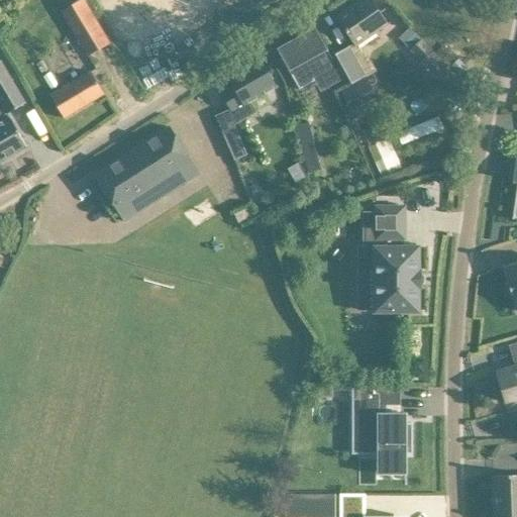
[(80,0),(62,11),(88,57),(109,43),(82,0),(80,0)]
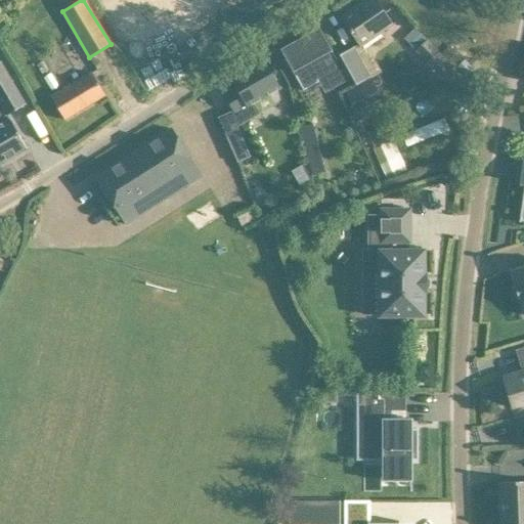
[(113,9),(98,19),(127,69),(147,55),(151,61),(197,33),(175,0),(172,0),(126,30),(113,9)]
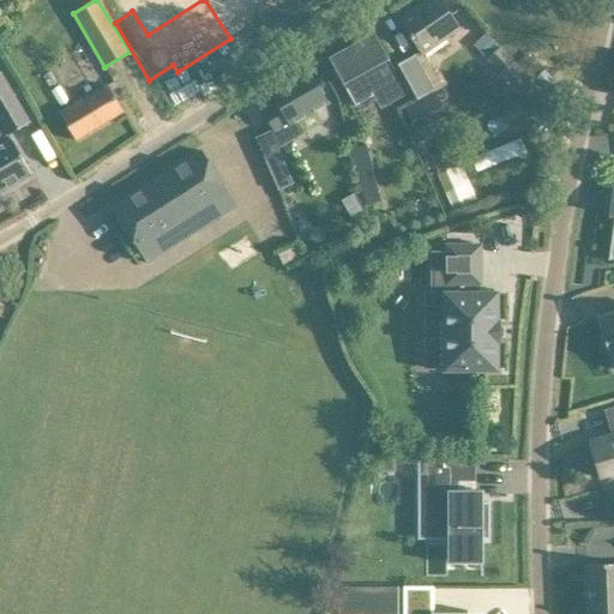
[(429,0),(399,20),(422,55),(459,29),(440,0),(429,0)]
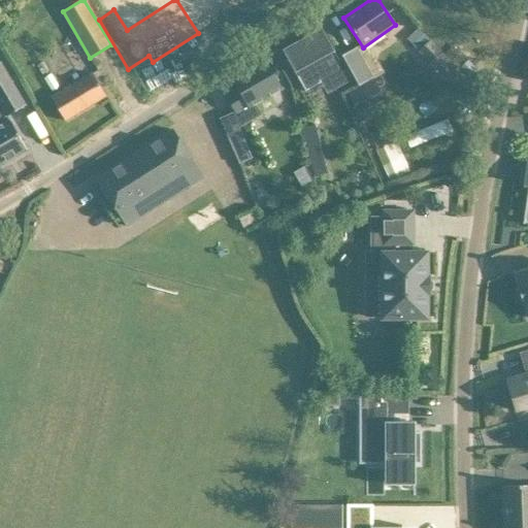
[(373,78),(356,47),(341,56),(342,57),(338,59),(334,52),(335,52),(322,28),(283,50),(295,73),(296,72),(298,76),(297,76),(305,92),(322,83),(321,80),(326,77),(327,79),(348,68),(358,86),(373,78)]
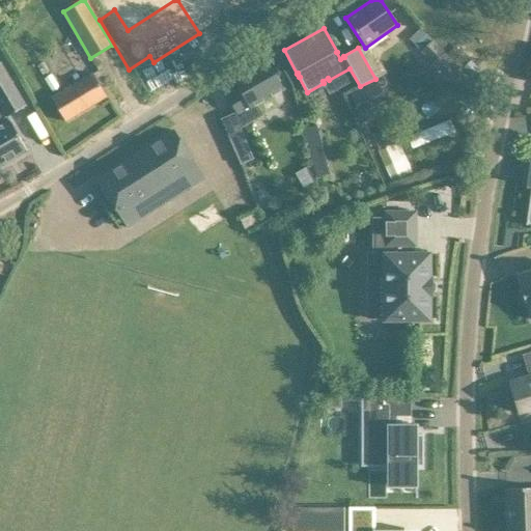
[(430,65),(430,66),(456,93),(470,80),(431,40),(419,51),(431,64),(430,65)]
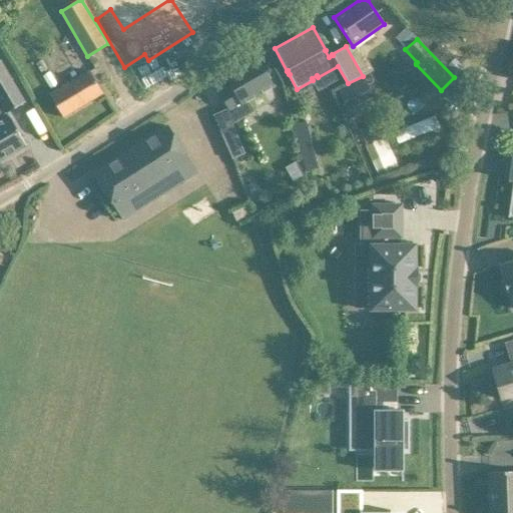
[(246,100),(273,85),(258,58),(226,76),(232,87),(220,94),(235,121),(253,111),(246,100)]
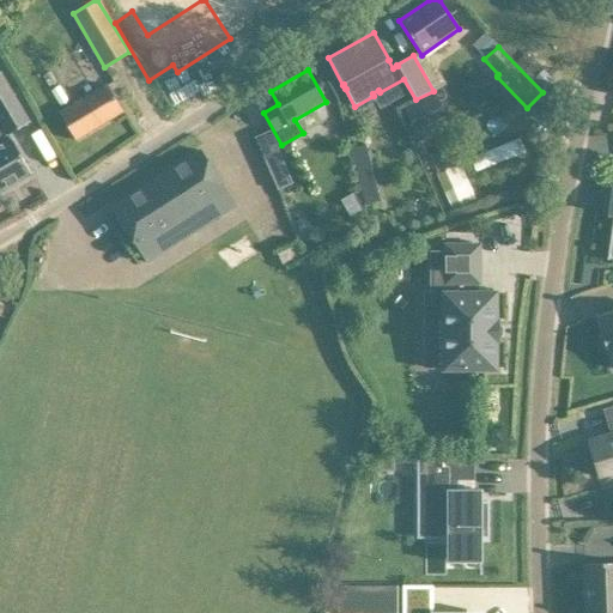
[(30,122),(0,73),(0,192),(32,174),(12,139),(11,139),(8,135),(30,122)]
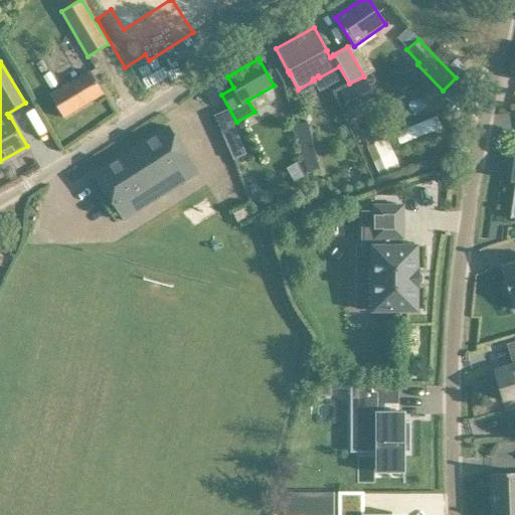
[(50,96),(63,118),(104,94),(90,71),(50,96)]
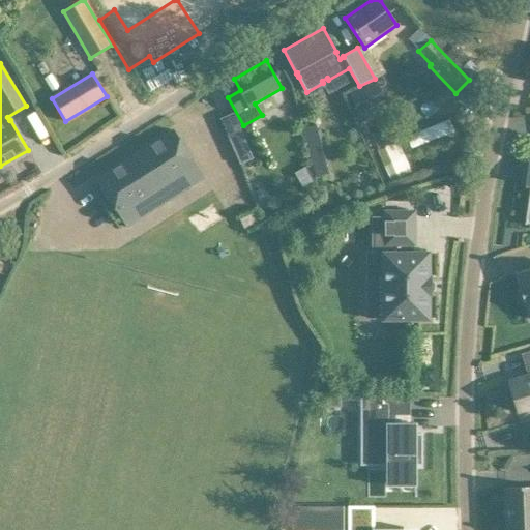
[(358,117),(360,121),(383,111),(380,104),(386,100),(376,80),(349,92),(359,113),(360,113),(361,116),(358,117)]
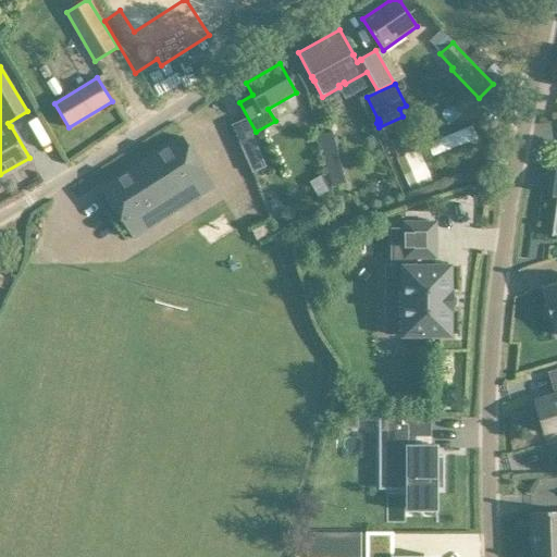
[(317,134),(330,184),(343,181),(330,131),(317,134)]
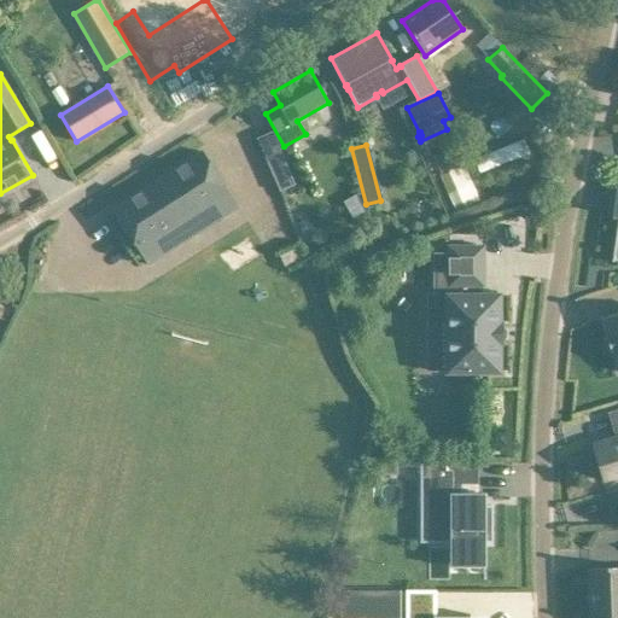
[(432,157),(438,172),(458,162),(452,149),(432,157)]
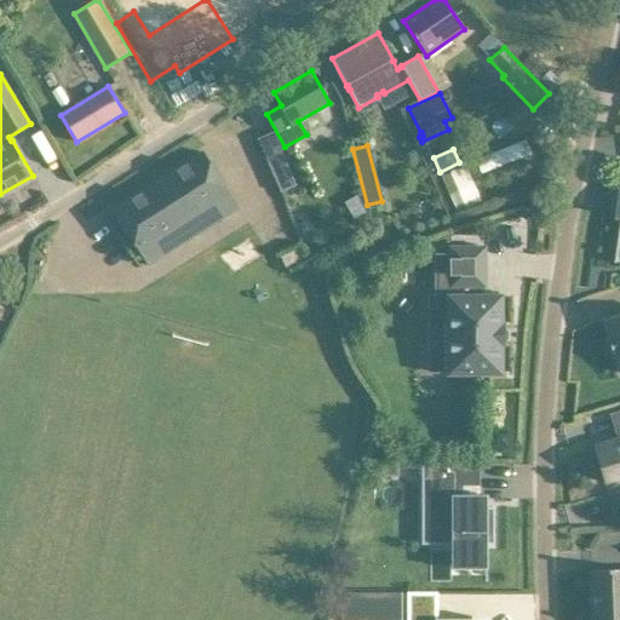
[(240,208),(202,150),(113,210),(139,252),(208,208),(218,223),(240,208)]
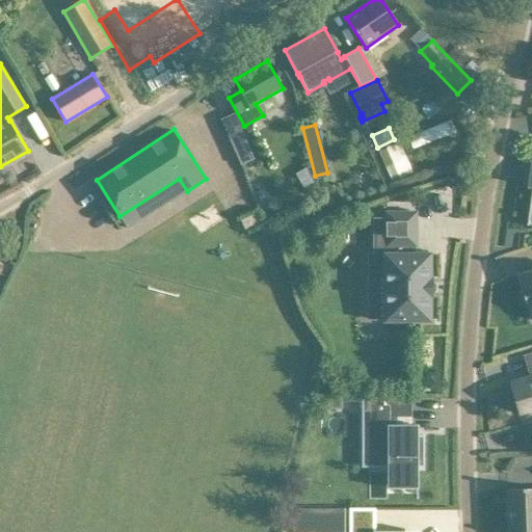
[(242,132),(230,138),(241,164),(254,159),(242,132)]
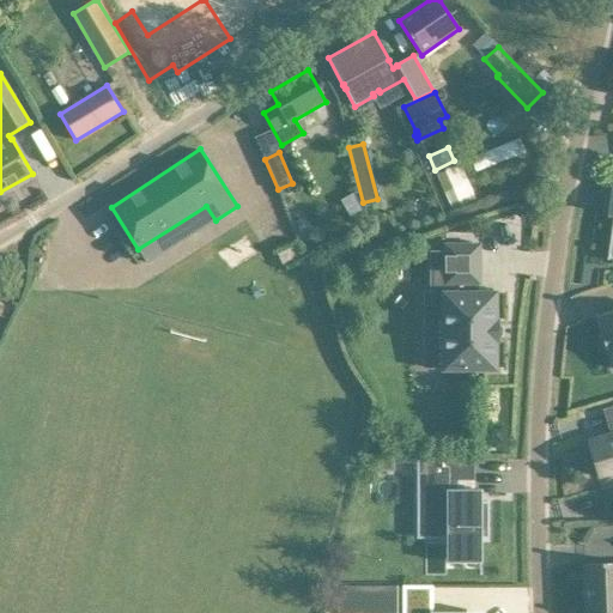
[(436,175),(451,210),(475,199),(460,164),(436,175)]
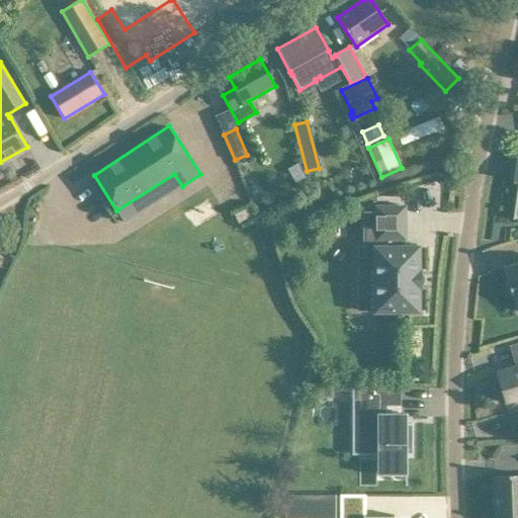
[(419,272),(419,248),(401,248),(401,240),(405,240),(405,207),(376,207),(376,213),(364,213),(364,248),(358,248),(359,269),(374,269),(375,313),(419,313),(419,288),(421,288),(421,283),(420,283),(420,276),(421,276),(421,272),(419,272)]
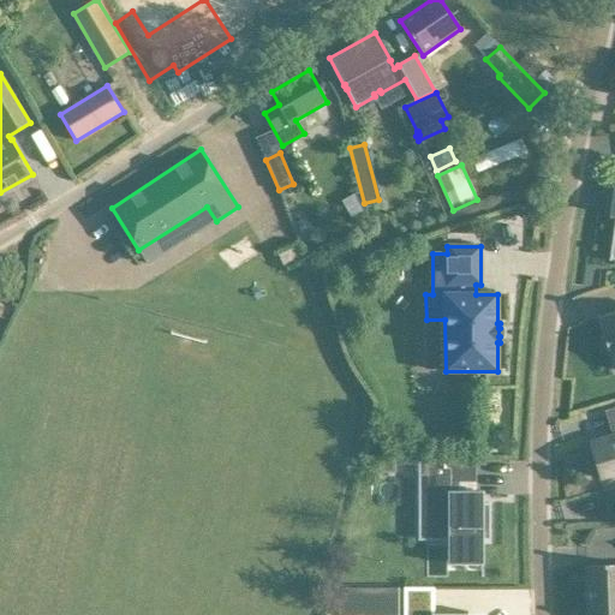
[(296,248),(279,256),(284,266),(300,258),(296,248)]
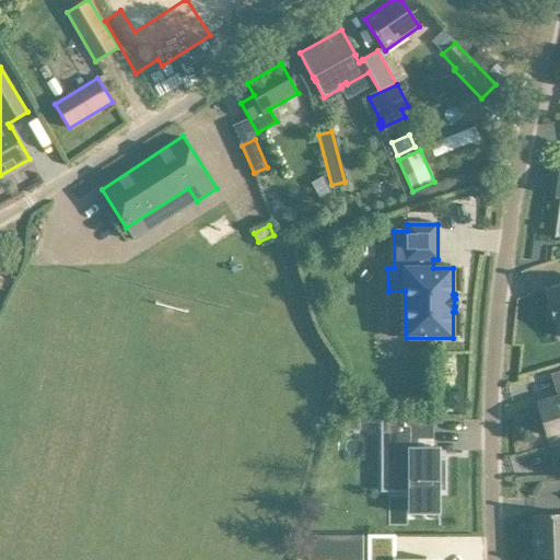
[(559,283),(546,289),(551,307),(550,307),(555,318),(556,318),(559,333),(559,283)]
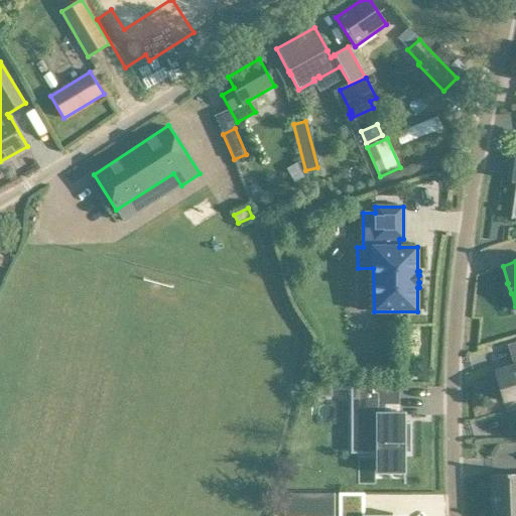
[(515,342),(507,345),(514,365),(495,371),(504,401),(515,397),(515,342)]
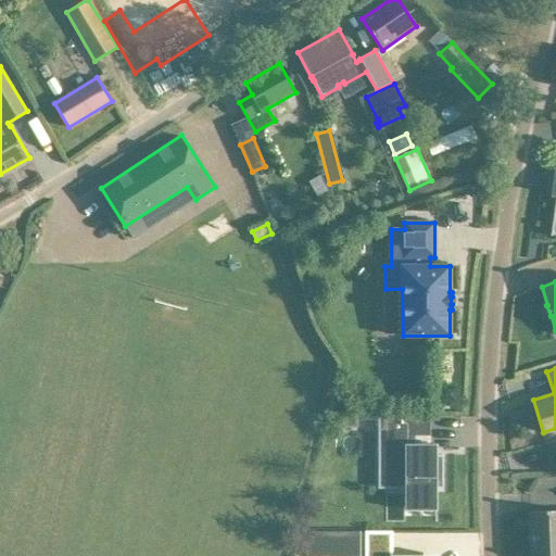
[(416,415),(378,415),(378,489),(404,489),(404,510),(438,510),(438,489),(443,489),(443,455),(438,455),(438,444),(415,444),(415,432),(416,432),(416,415)]
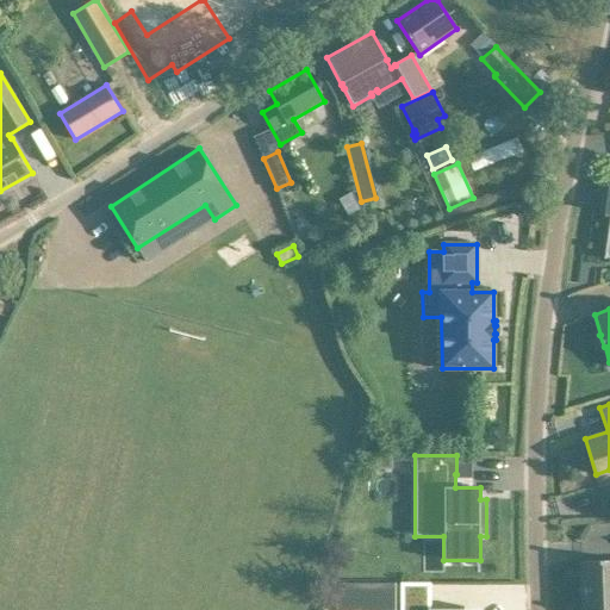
[(392,456),(375,456),(375,468),(392,468),(392,456)]
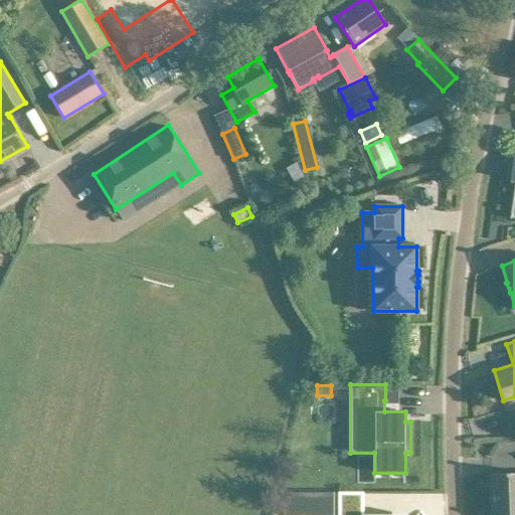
[(514,514),(514,473),(491,475),(493,514),(514,514)]
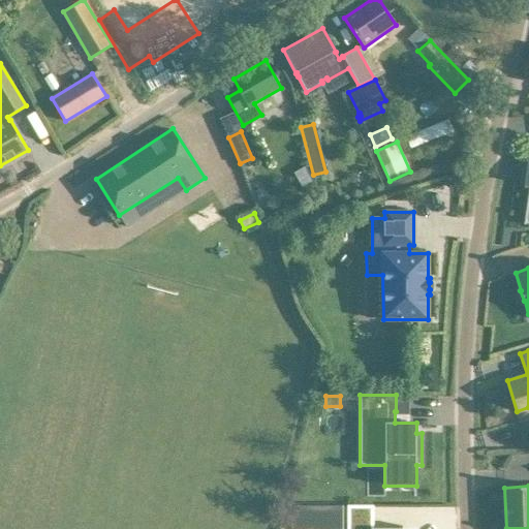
[(342,528),(343,505),(291,505),(291,528),(342,528)]
